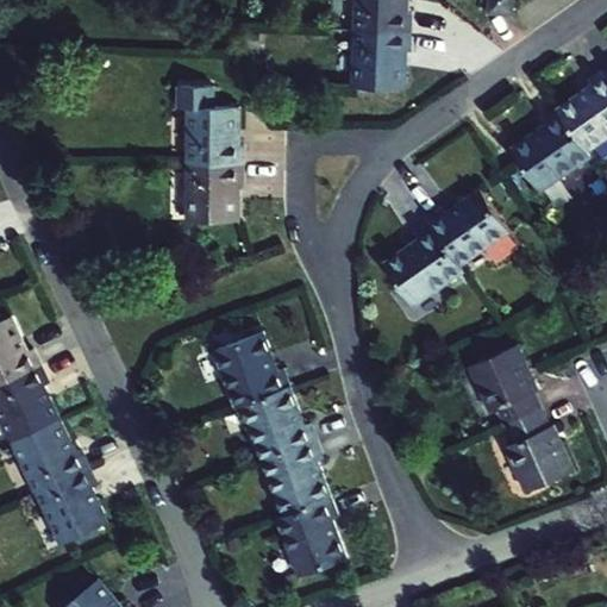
[(354,0),(354,32),(410,33),(411,16),(406,16),(406,0),(354,0)]
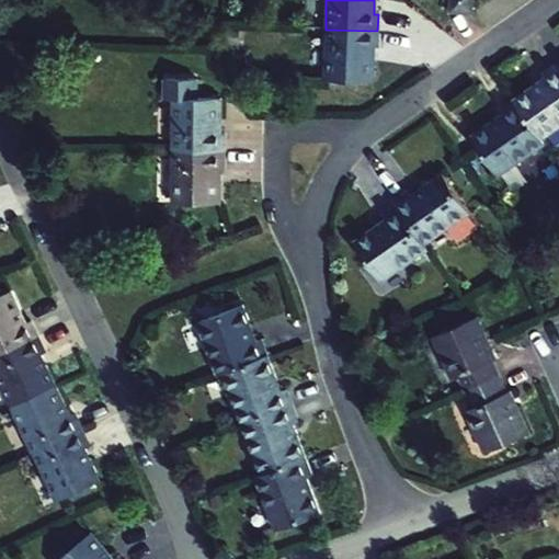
[(372,83),(373,49),(377,49),(377,31),(326,30),(324,82),(372,83)]
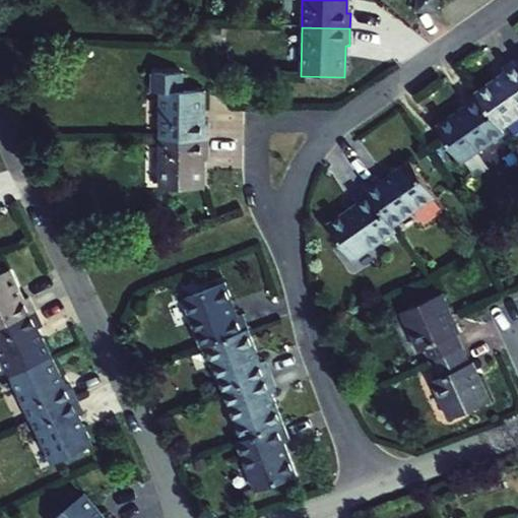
[(475,95),(501,131),(517,118),(517,67),(514,62),(500,71),(503,75),(475,95)]
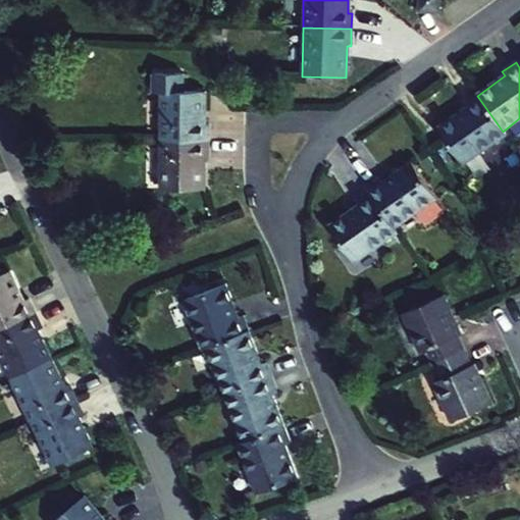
[(159,142),(208,142),(208,126),(204,126),(204,94),(182,94),(182,74),(152,73),(152,93),(160,93),(159,142)]
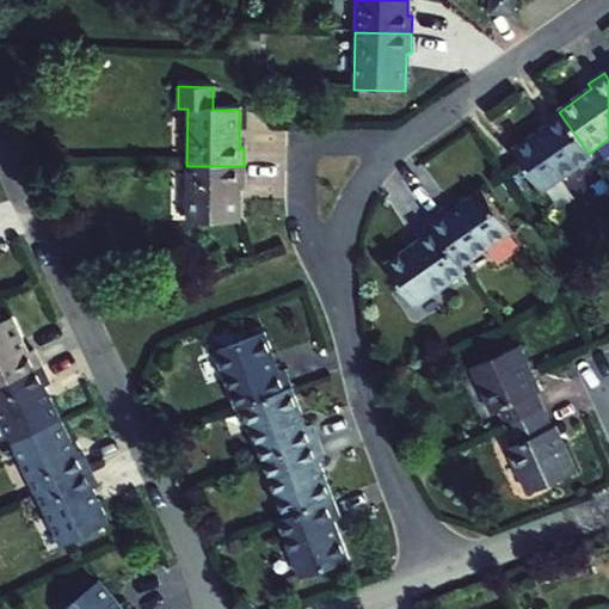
[(541,195),(591,159),(589,154),(559,112),(542,124),(545,128),(511,153),(541,195)]
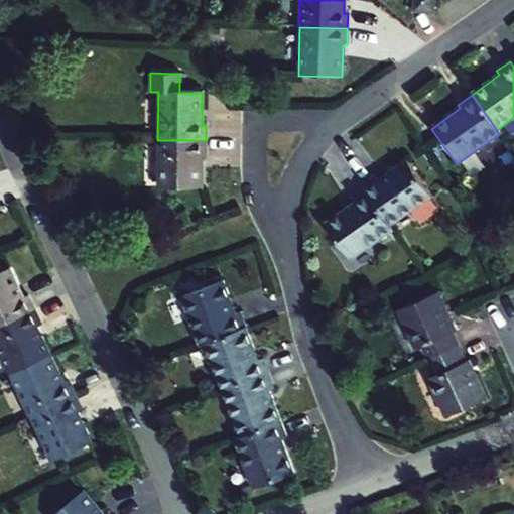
[(206,140),(157,140),(157,188),(202,188),(202,156),(206,156),(206,140)]
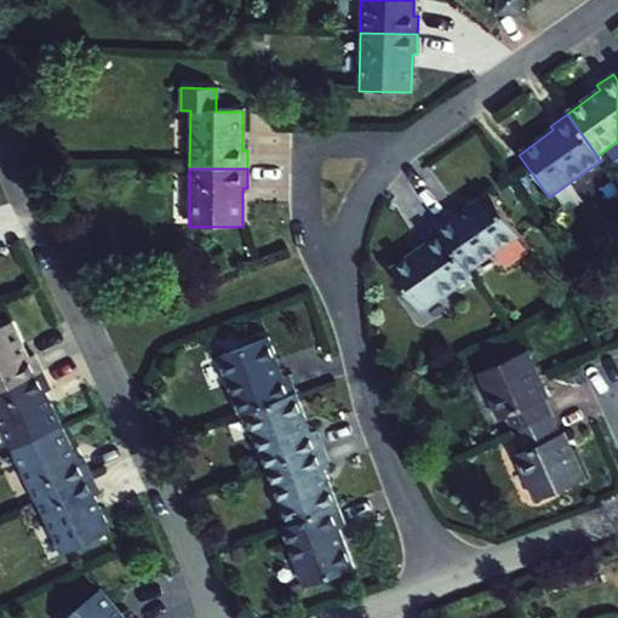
[(450,213),(434,223),(456,253),(469,273),(519,238),(488,194),(453,218),(450,213)]
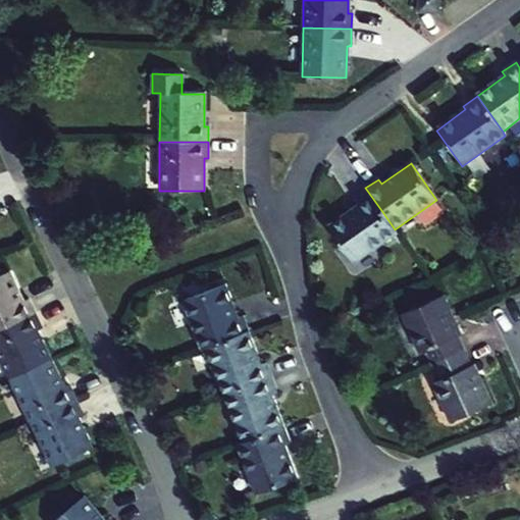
[(353,264),(398,232),(395,229),(383,213),(365,188),(364,189),(367,193),(353,202),(356,207),(327,227),(353,264)]
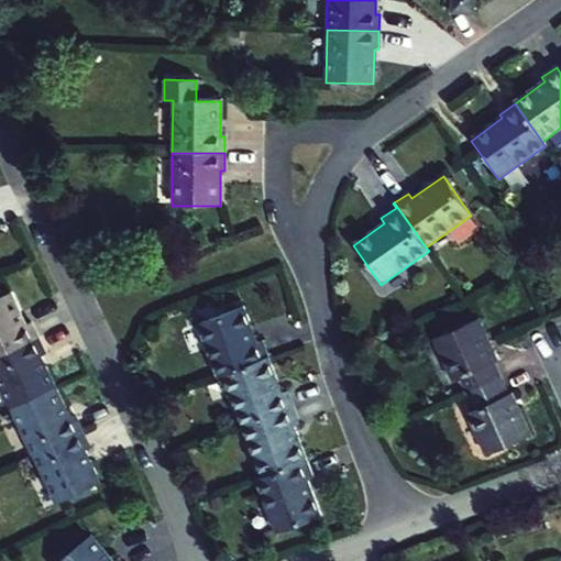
[(10,294),(0,297),(0,358),(39,340),(31,325),(25,327),(10,294)]
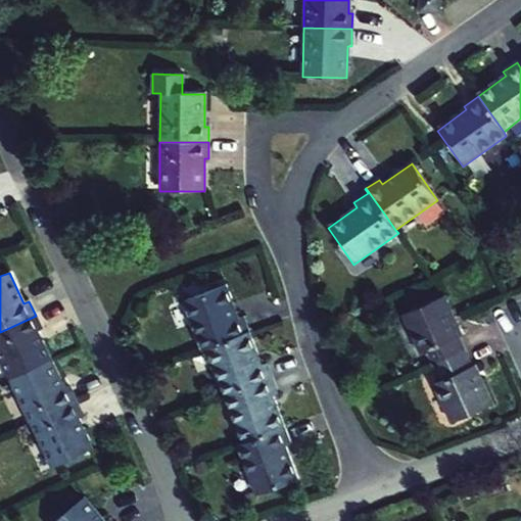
[(183,301),(201,350),(205,348),(248,333),(243,317),(237,319),(225,286),(183,301)]
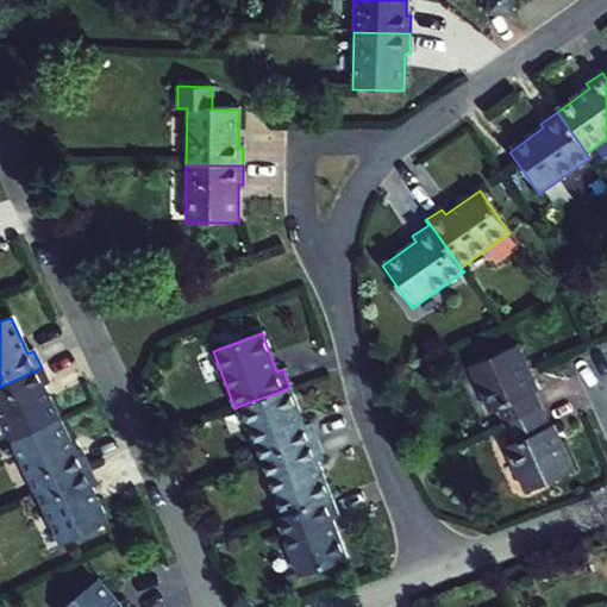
[(504,426),(540,411),(533,394),(537,392),(517,346),(469,367),(489,413),(496,410),(504,426)]
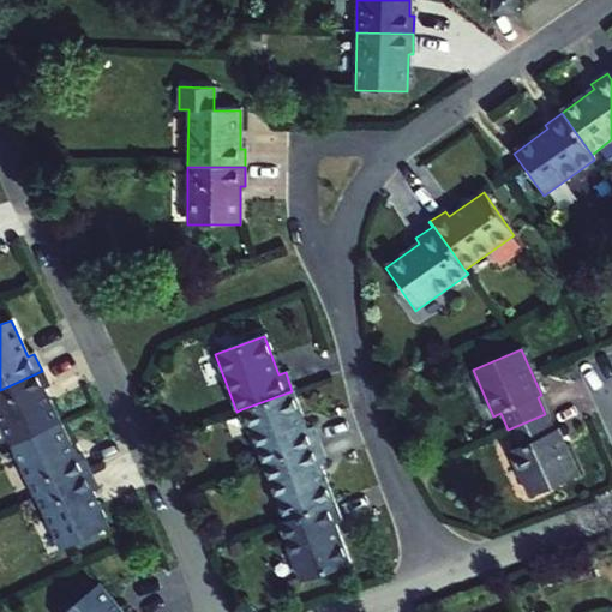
[(42,371),(0,390),(0,421),(12,448),(60,425),(45,391),(51,388),(42,371)]
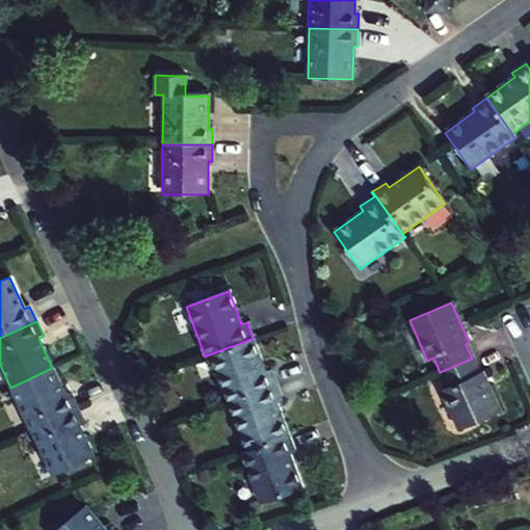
[(209,354),(228,404),(276,386),(270,370),(266,372),(253,339),(209,354)]
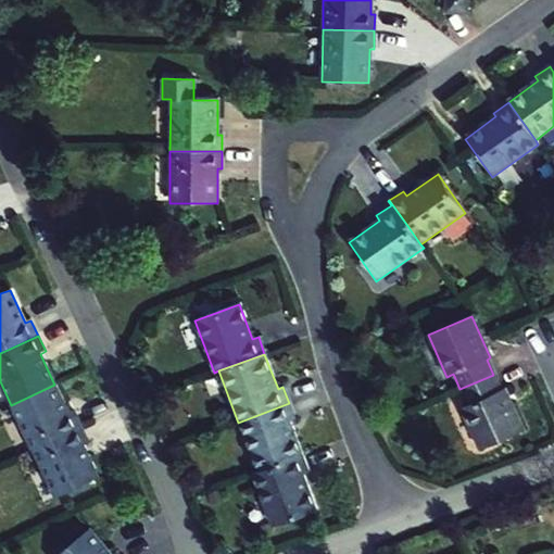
[(504,389),(501,390),(493,375),(460,389),(467,405),(461,408),(479,451),(523,431),(504,389)]
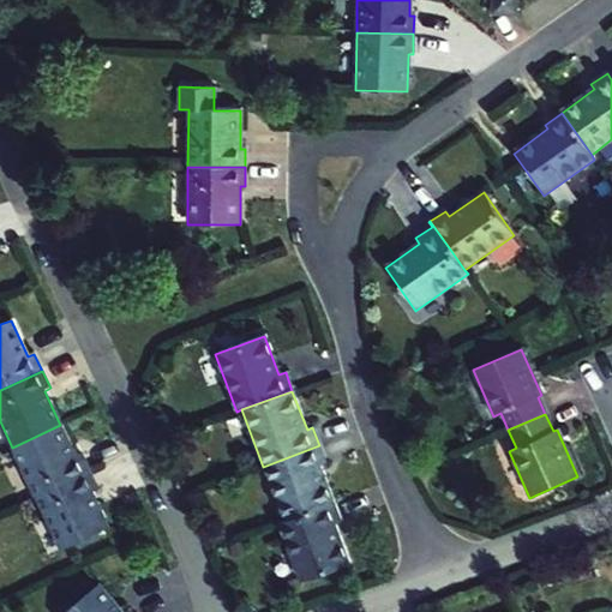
[(60,425),(12,448),(35,497),(89,473),(82,455),(76,457),(60,425)]
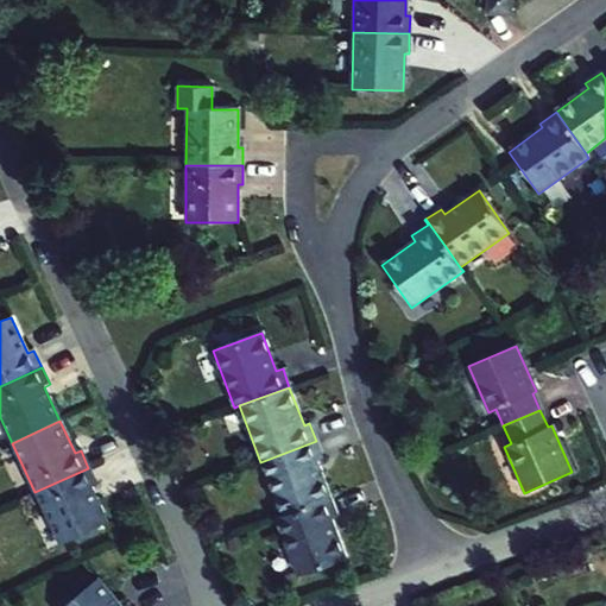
[(316,441),(260,462),(282,518),(330,499),(316,460),(322,459),(316,441)]
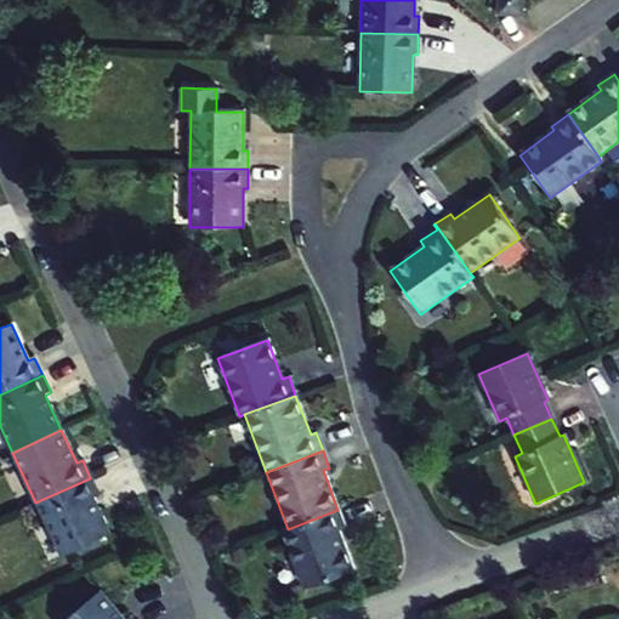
[(90,478),(35,503),(61,557),(109,533),(92,498),(98,495),(90,478)]
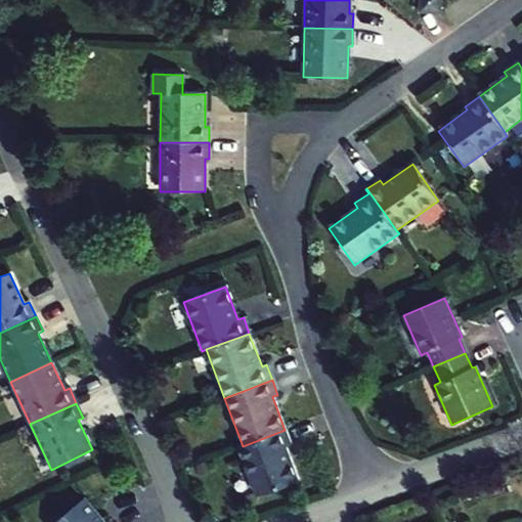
[(290,445),(285,430),(243,446),(238,447),(257,496),(298,481),(286,447),(290,445)]
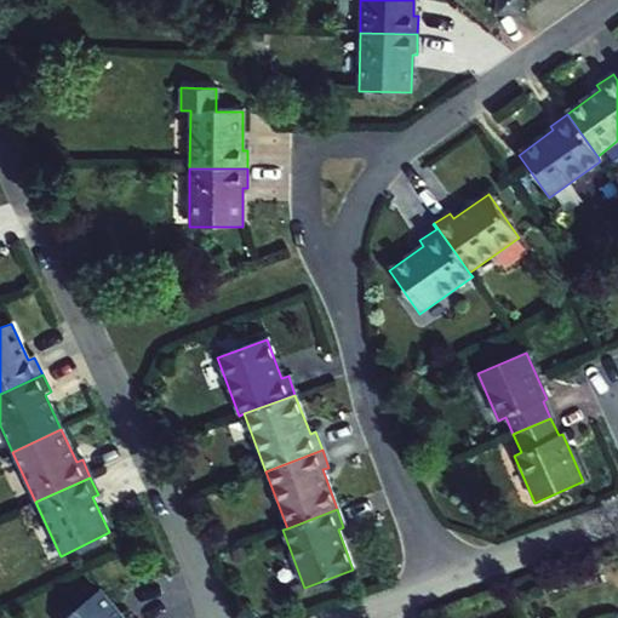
[(121,617),(98,591),(67,617),(121,617)]
